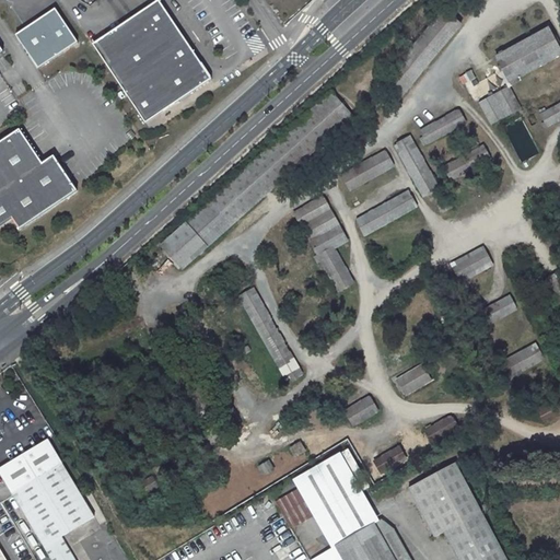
[(159,3),(93,47),(146,126),(211,81),(159,3)]
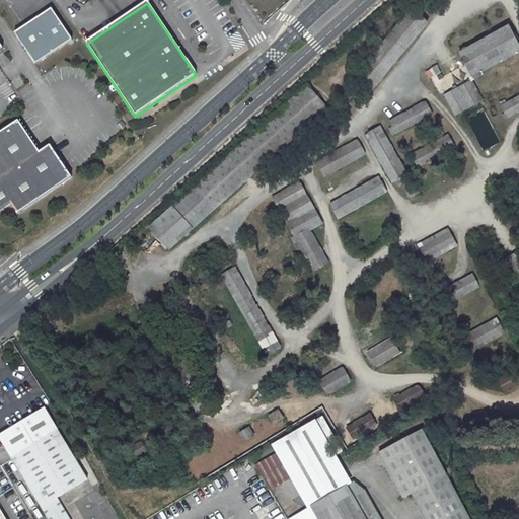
[(73,41),(51,8),(14,35),(35,65),(73,41)]
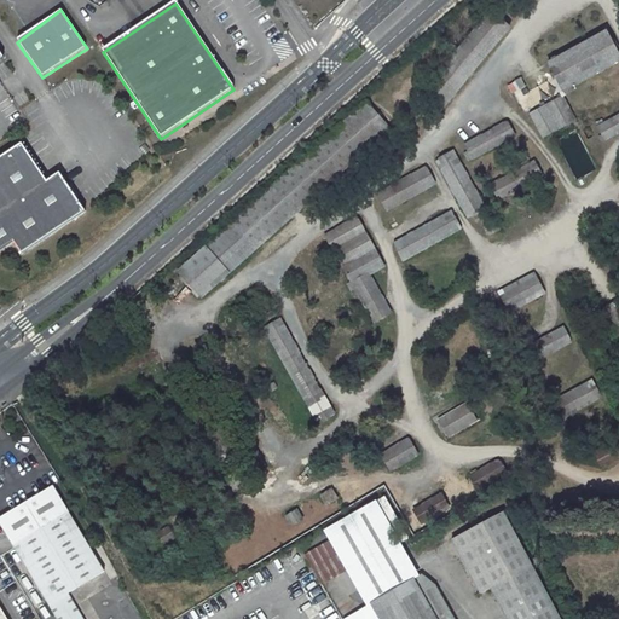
[(422,81),(416,90),(440,109),(508,28),(490,12),(428,86),(422,81)]
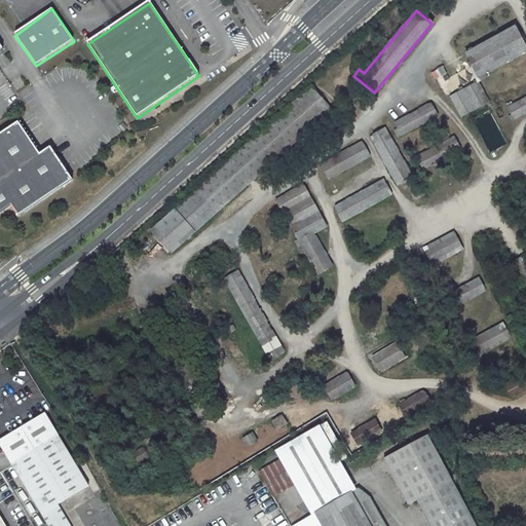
[(525,48),(514,28),(466,53),(479,77),(525,51),(525,48)]
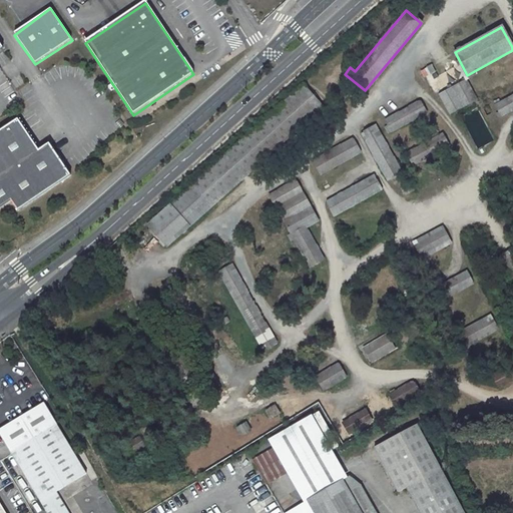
[(422,70),(436,97),(445,91),(431,65),(422,70)]
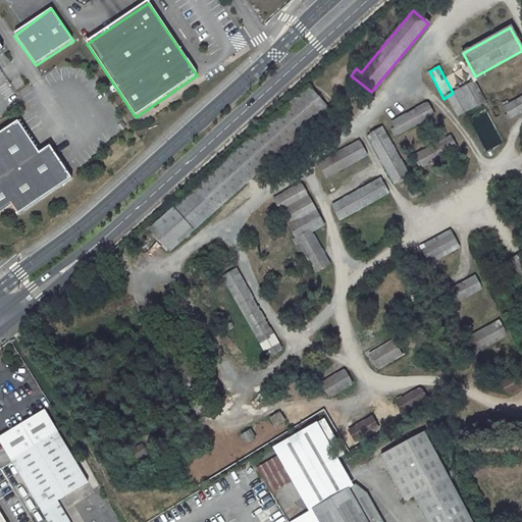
[(472,82),(460,89),(471,109),(483,101),(472,82)]
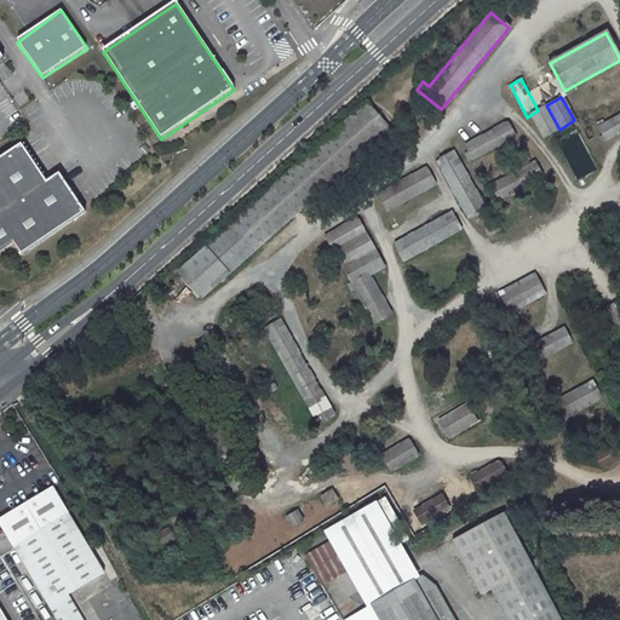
[(179,271),(204,298),(390,130),(366,103),(179,271)]
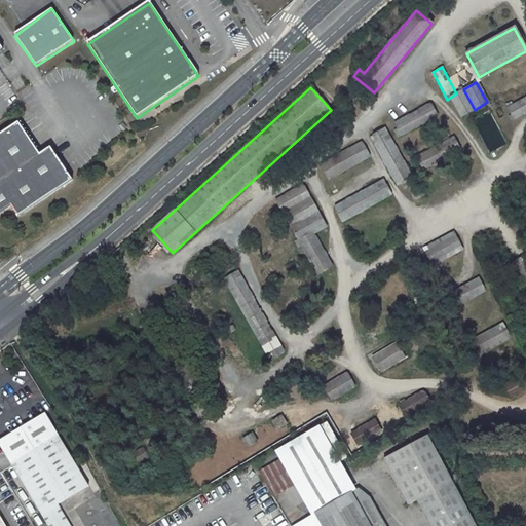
[(525,98),(509,108),(512,115),(509,117),(512,121),(525,113),(525,98)]
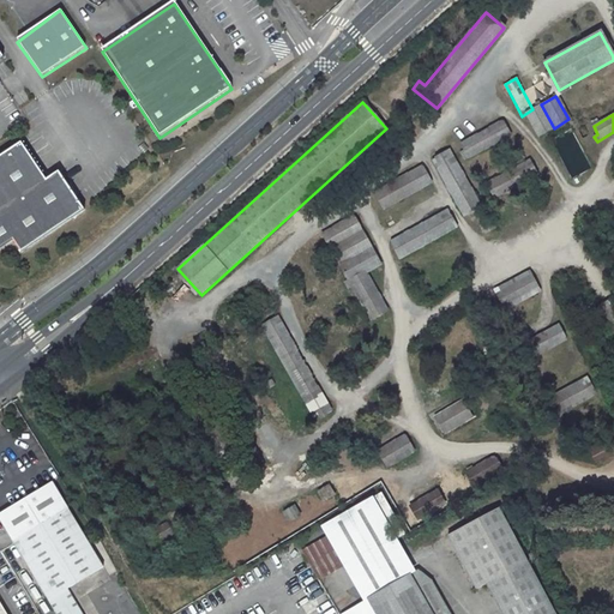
[(459,152),(464,161),(509,136),(501,122),(462,145),(464,150),(459,152)]
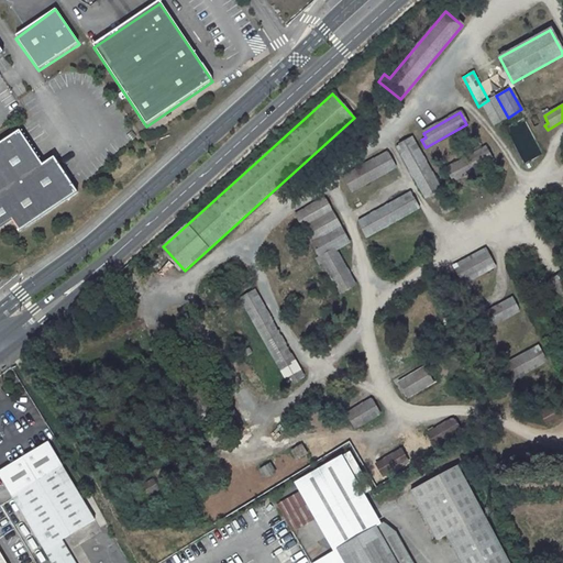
[(20,131),(0,143),(0,228),(12,220),(20,231),(78,192),(54,157),(43,165),(20,131)]
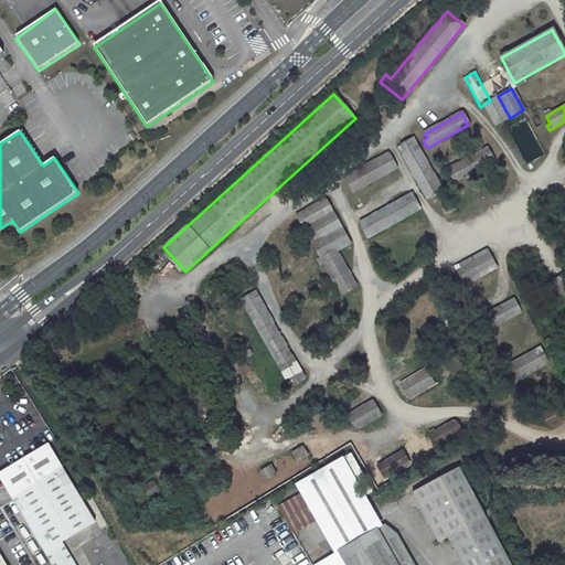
[(414,139),(398,148),(426,199),(441,190),(414,139)]
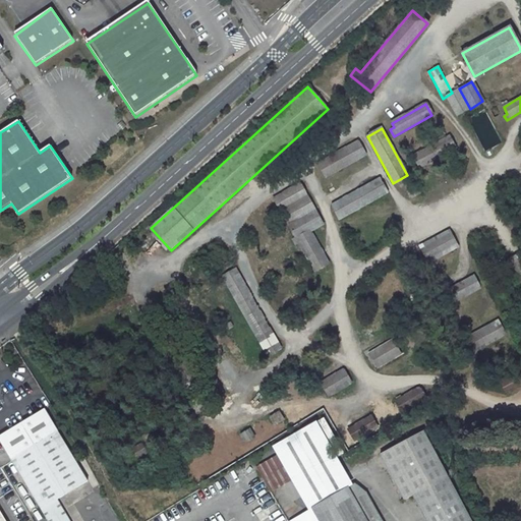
[(449,136),(412,158),(419,169),(455,149),(449,136)]
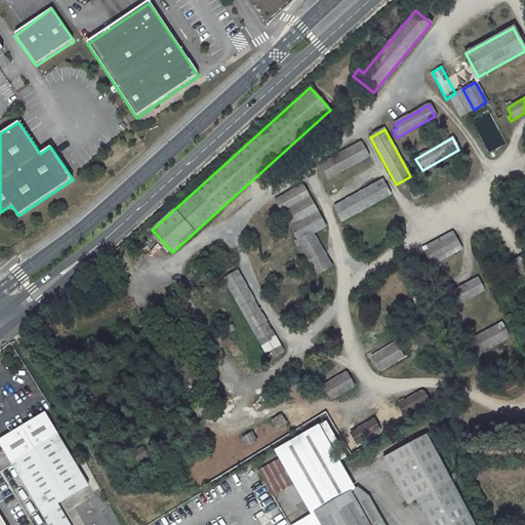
[(360,143),(320,165),(328,178),(368,157),(360,143)]
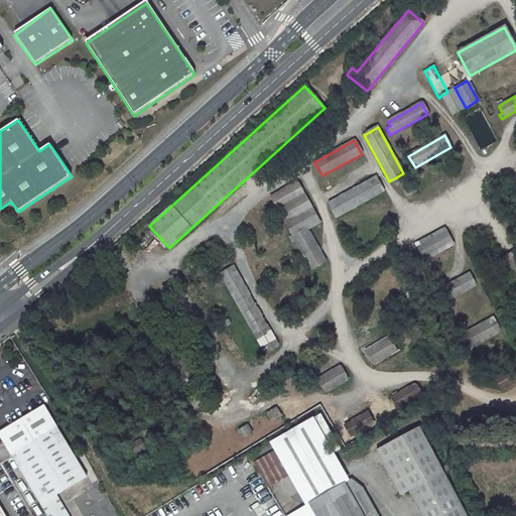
[(376,176),(328,204),(336,218),(384,191),(376,176)]
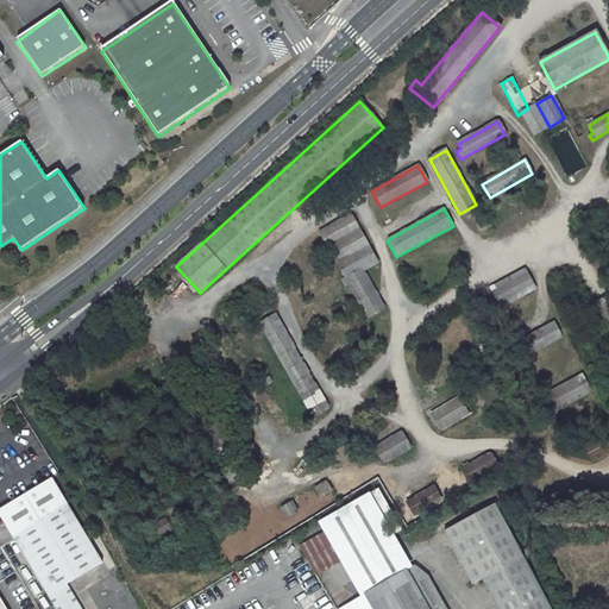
[(351,215),(320,233),(368,318),(384,308),(364,271),(376,264),(366,248),(369,248),(351,215)]
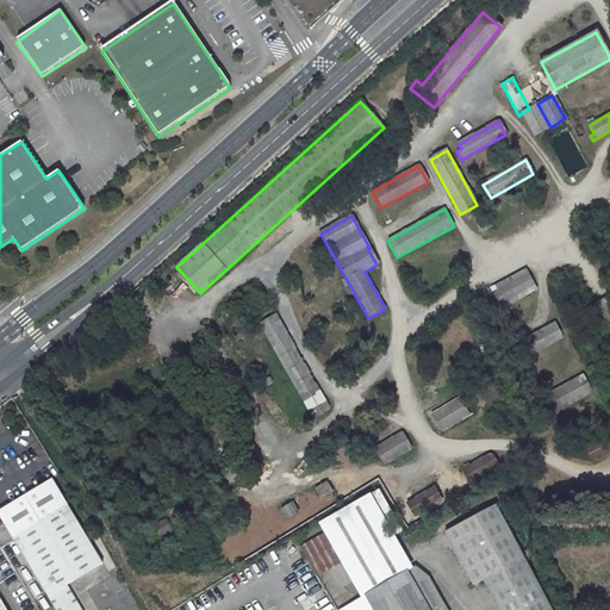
[(486,218),(477,223),(480,232),(491,226),(486,218)]
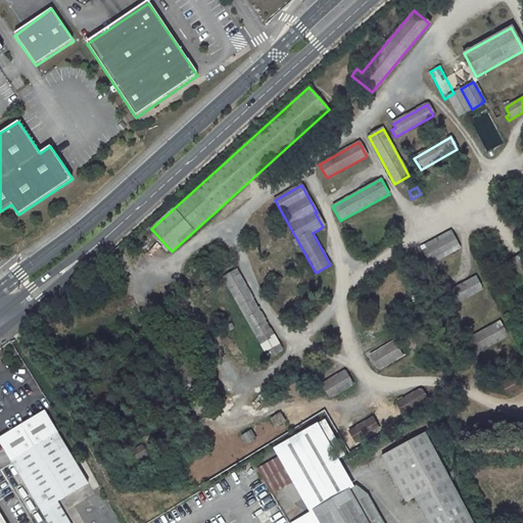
[(450,231),(422,247),(430,264),(460,248),(450,231)]
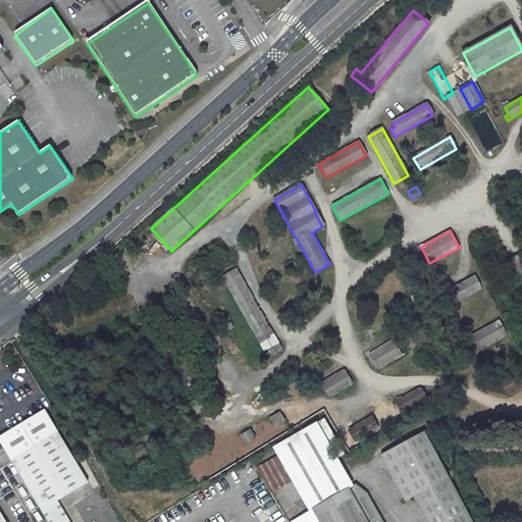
[(521,254),(510,261),(521,284),(521,254)]
